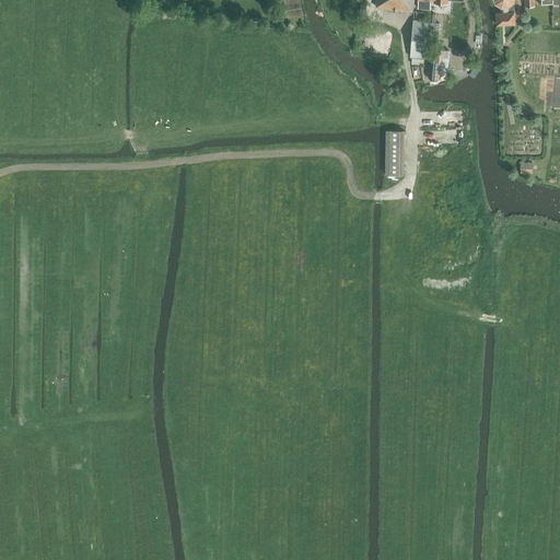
[(376,0),(376,8),(401,11),(401,9),(412,11),(413,0),(376,0)]
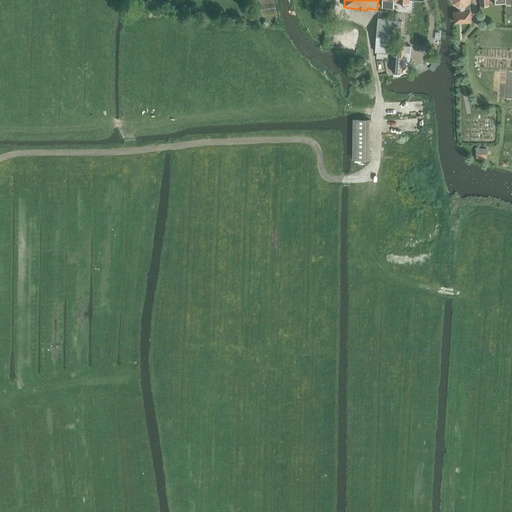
[(397,2),(409,3),(409,0),(382,0),(382,8),(387,8),(393,9),(393,0),(395,0),(397,0),(397,2)]
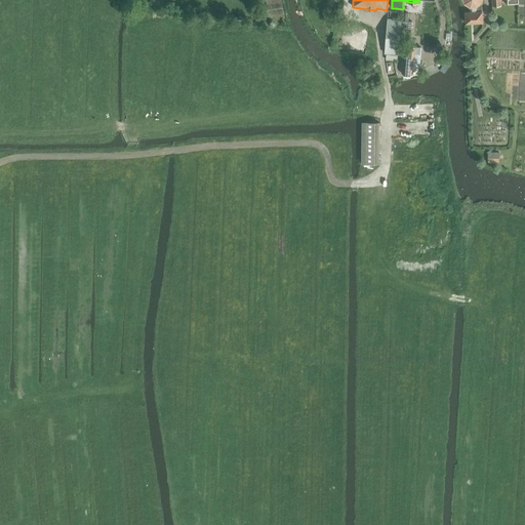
[(482,1),(482,0),(463,0),(465,2),(471,5),(471,12),(466,12),(467,24),(482,24),(482,23),(483,23),(483,11),(482,1)]
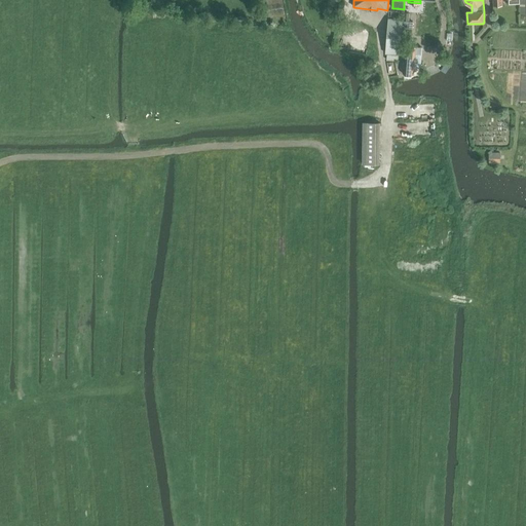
[(387,60),(396,61),(396,54),(400,55),(403,19),(388,17),(384,53),(387,54),(387,60)]
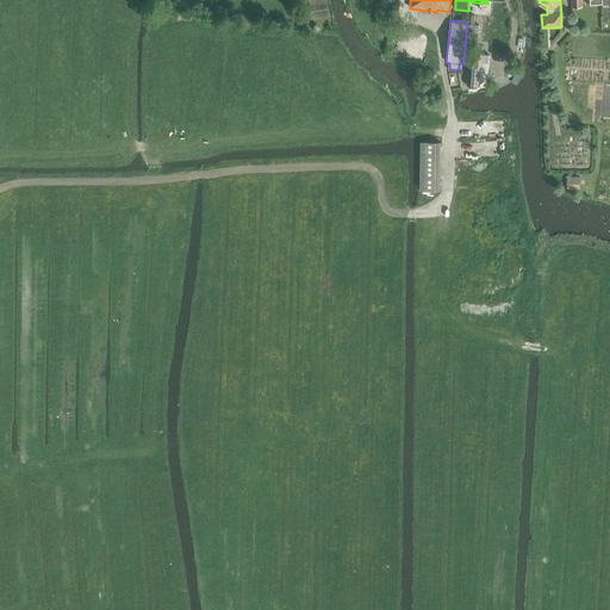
[(609,76),(596,78),(596,110),(609,109),(609,76)]
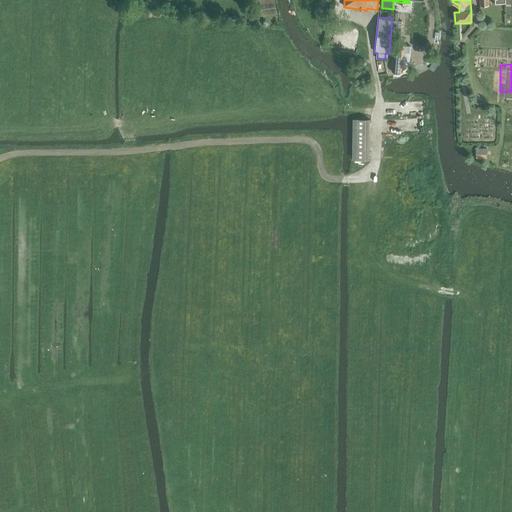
[(353,160),(369,160),(370,120),(354,119),(353,160)]
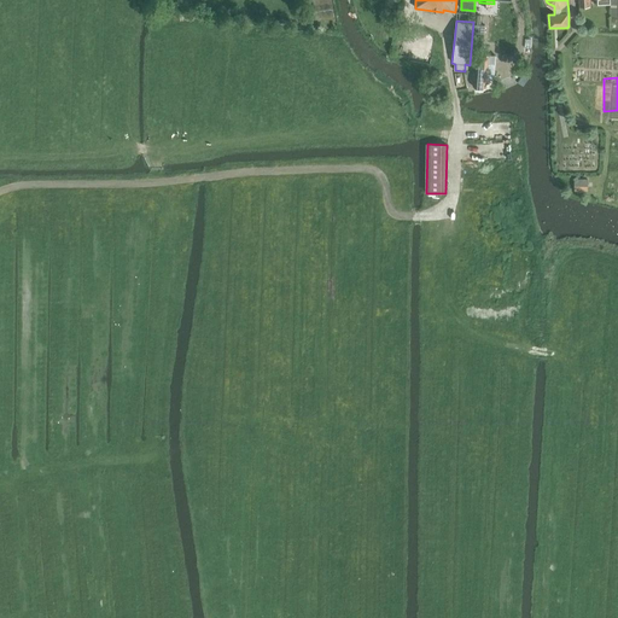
[(588,180),(575,180),(575,191),(588,191),(588,180)]
